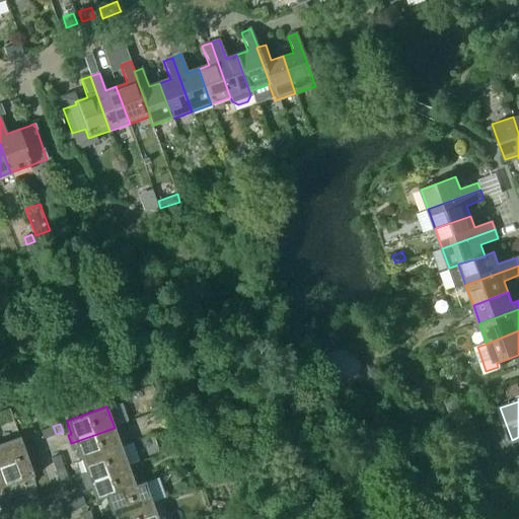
[(41,431),(44,439),(56,434),(53,426),(41,431)]
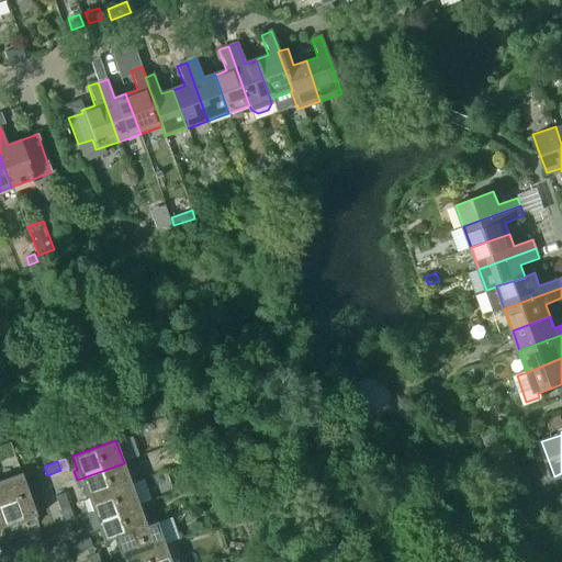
[(131,483),(124,463),(77,480),(79,489),(83,486),(88,498),(131,483)]
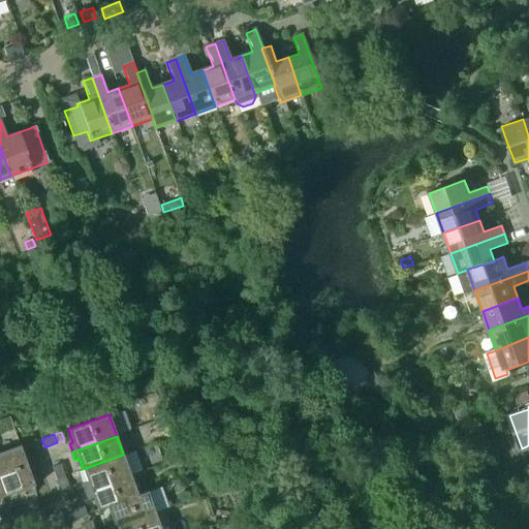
[(35,487),(20,445),(0,452),(0,462),(12,495),(27,490),(28,494),(35,491),(34,487),(35,487)]
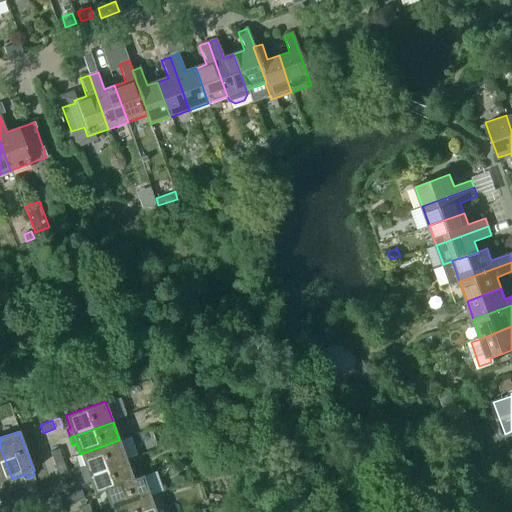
[(127,460),(119,440),(80,454),(84,466),(80,467),(83,476),(127,460)]
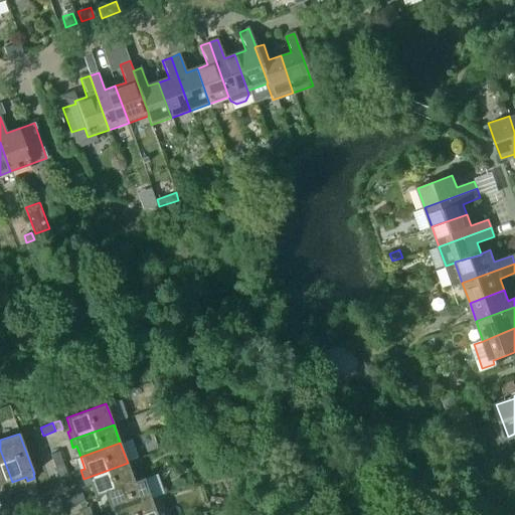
[(0,486),(12,482),(0,450),(0,486)]
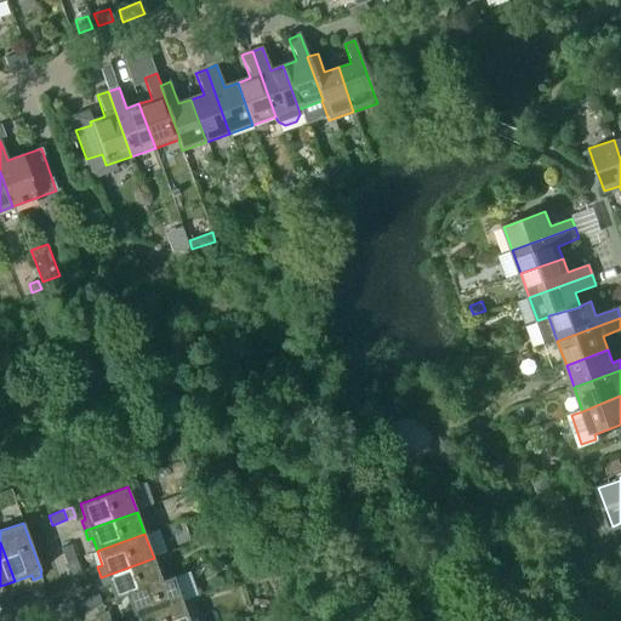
[(77,559),(70,545),(61,548),(66,563),(77,559)]
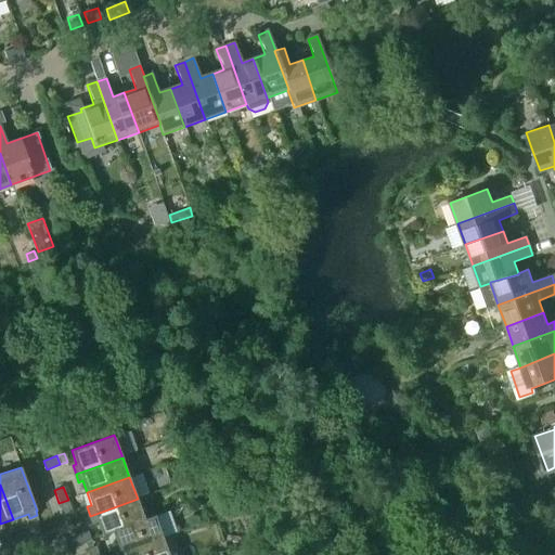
[(144,518),(138,499),(90,516),(93,524),(98,523),(102,536),(112,531),(144,519),(144,518)]
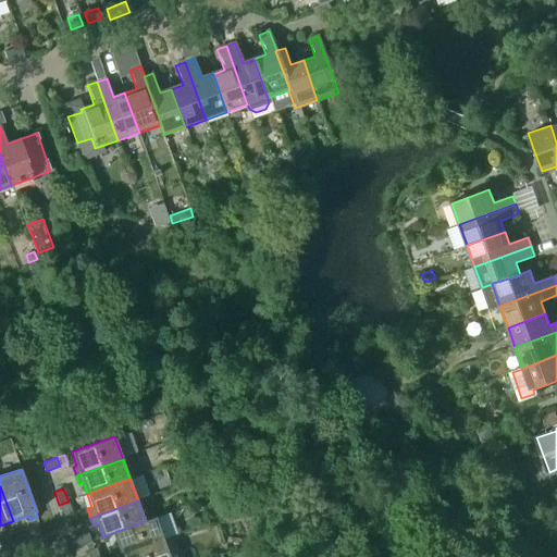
[(59,505),(64,518),(73,515),(69,502),(59,505)]
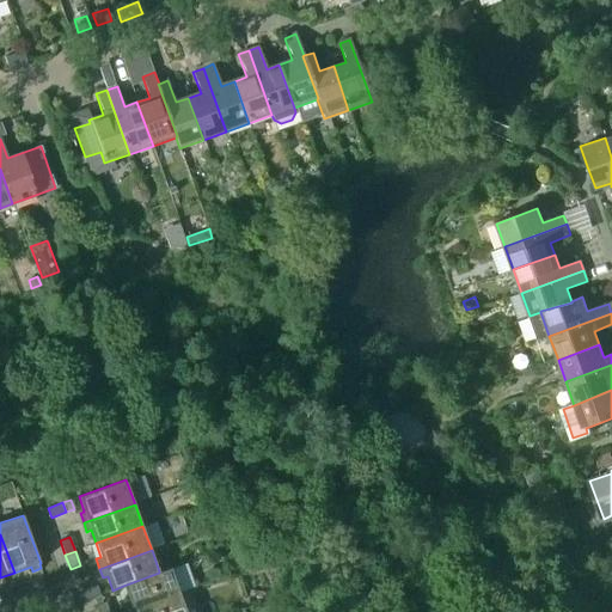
[(124,601),(128,611),(179,593),(171,568),(159,571),(159,573),(123,586),(128,599),(124,601)]
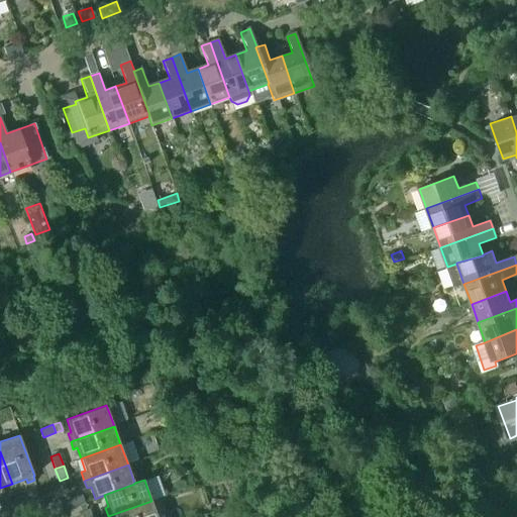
[(6,497),(10,509),(18,506),(14,494),(6,497)]
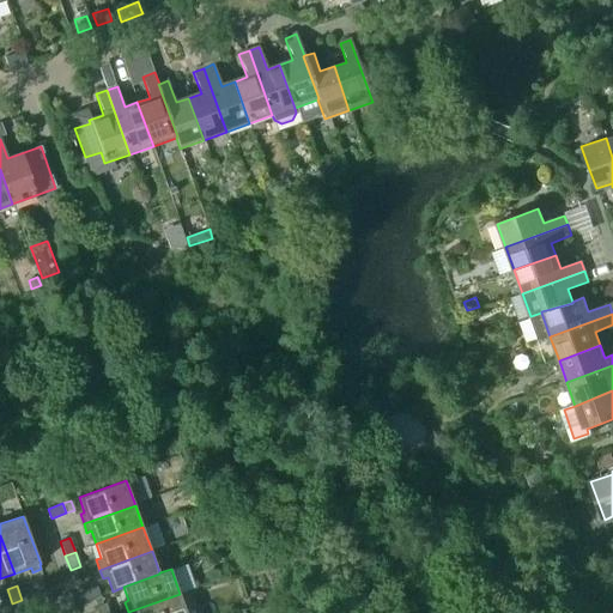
[(86,601),(92,599),(101,595),(97,586),(83,590),(86,601)]
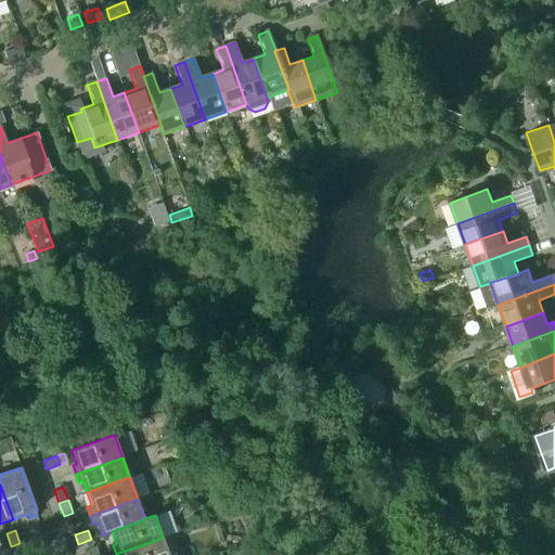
[(0,534),(0,543),(2,549),(11,546),(7,533),(0,534)]
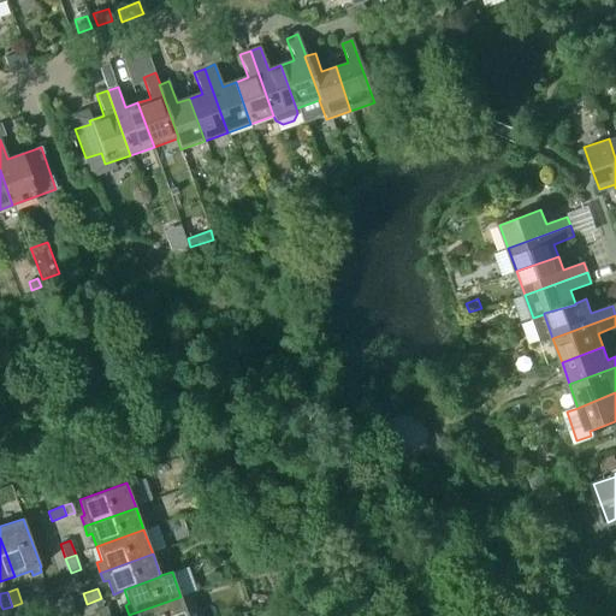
[(187,615),(181,597),(129,615),(128,615),(187,615)]
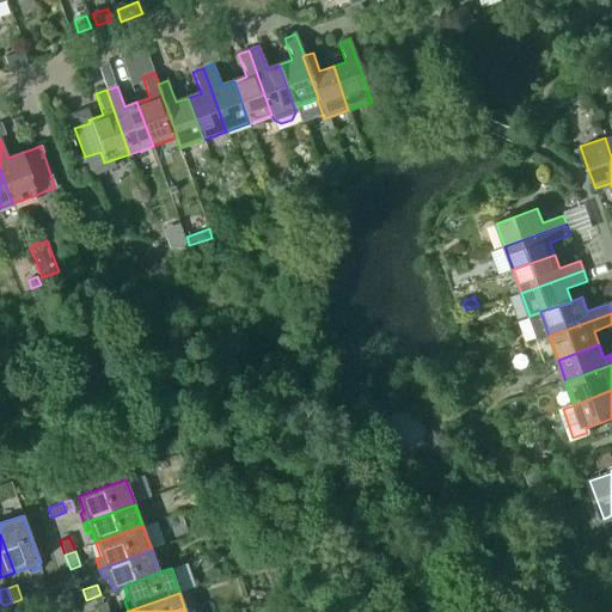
[(96,605),(98,611),(109,611),(106,601),(96,605)]
